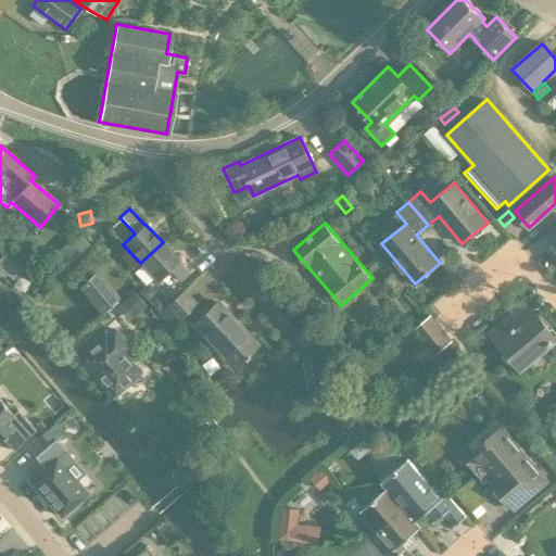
[(64,244),(60,250),(72,261),(87,244),(74,232),(63,243),(64,244)]
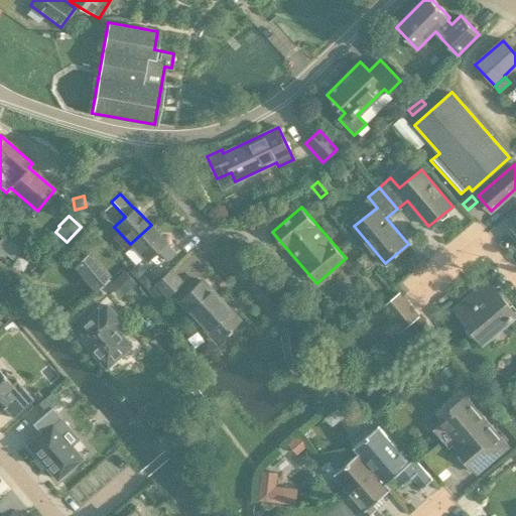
[(165,242),(166,242),(151,225),(130,244),(132,245),(124,252),(132,260),(138,261),(143,257),(146,261),(157,251),(166,260),(174,252),(165,242)]
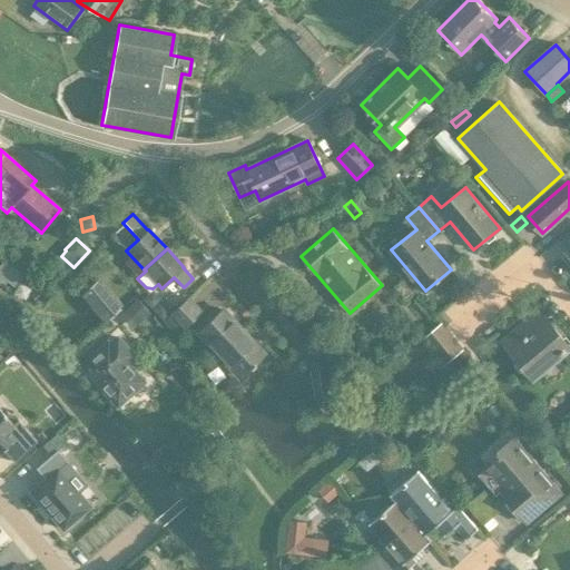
[(105,321),(121,306),(97,278),(80,293),(105,321)]
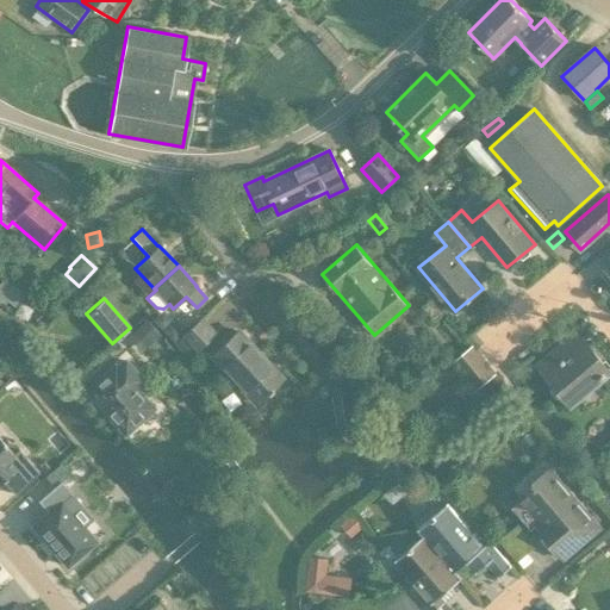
[(431,300),(424,307),(434,318),(441,311),(431,300)]
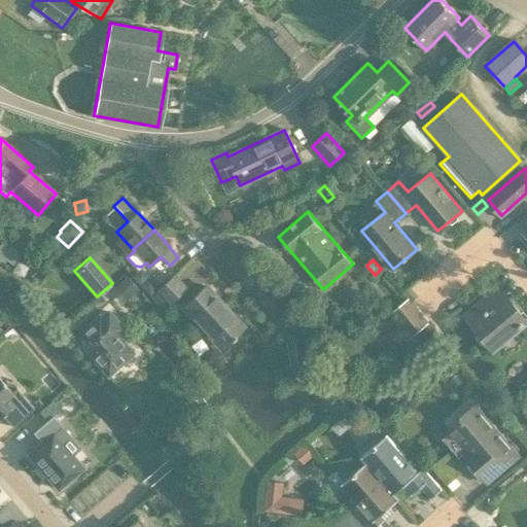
[(135,286),(126,277),(109,291),(118,302),(135,286)]
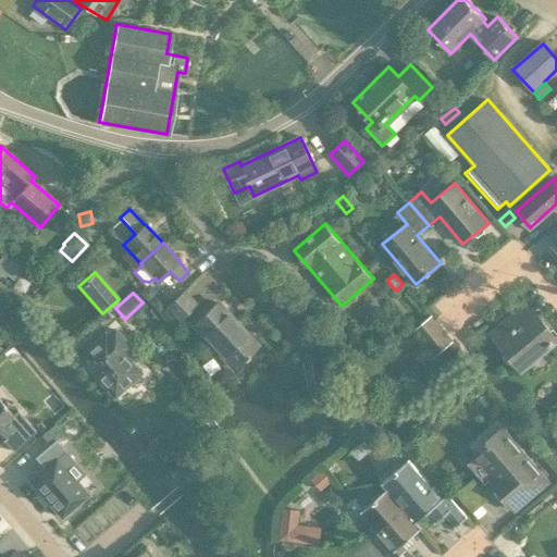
[(158,293),(148,301),(158,311),(168,302),(158,293)]
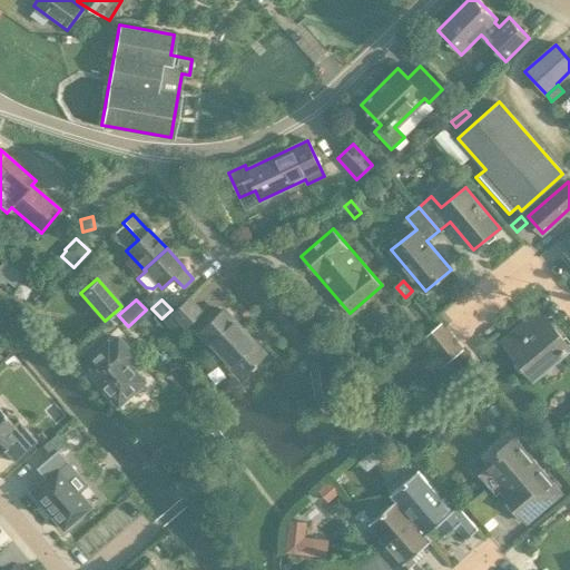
[(172,313),(161,322),(166,327),(174,335),(179,330),(183,326),(198,313),(186,300),(172,313)]
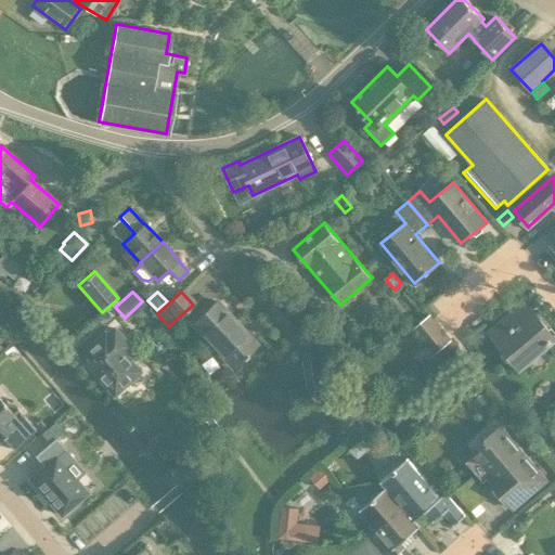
[(232,366),(257,345),(216,300),(192,323),(232,366)]
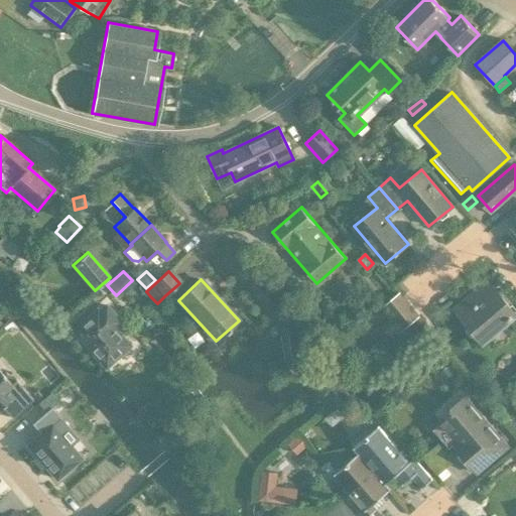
[(495,291),(489,296),(481,287),(455,309),(471,328),(478,320),(491,336),(515,315),(495,291)]
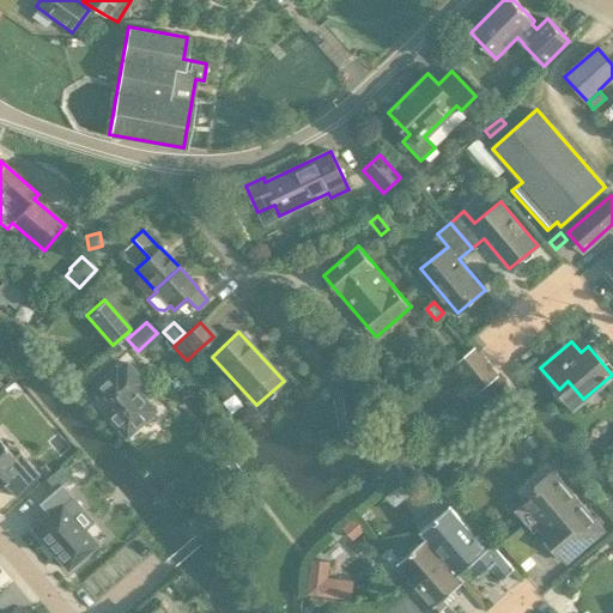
[(479,390),(498,375),(474,347),(456,363),(479,390)]
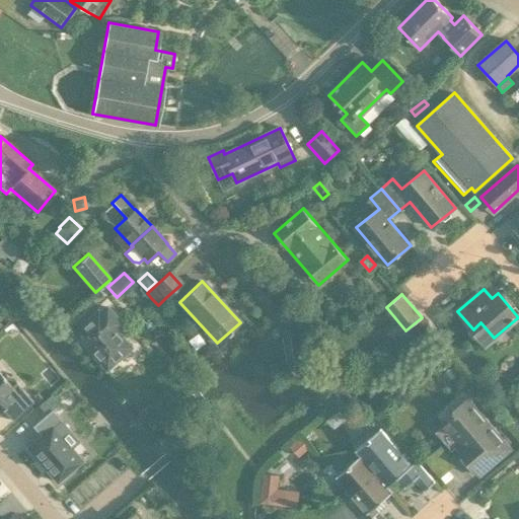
[(115,330),(122,324),(106,308),(99,314),(97,312),(74,334),(95,357),(95,362),(99,366),(103,366),(106,370),(131,348),(115,330)]
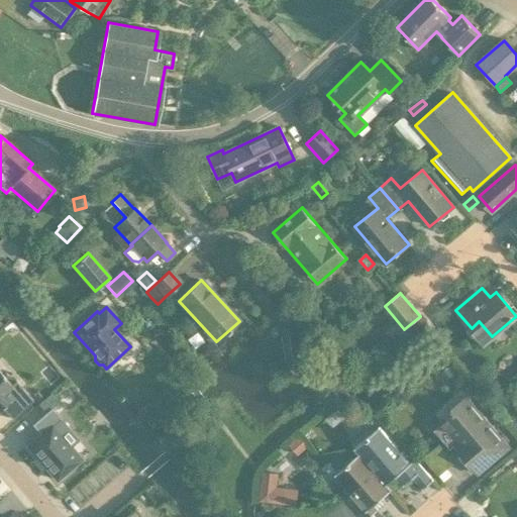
[(0,364),(0,409),(2,407),(12,418),(31,401),(0,364)]
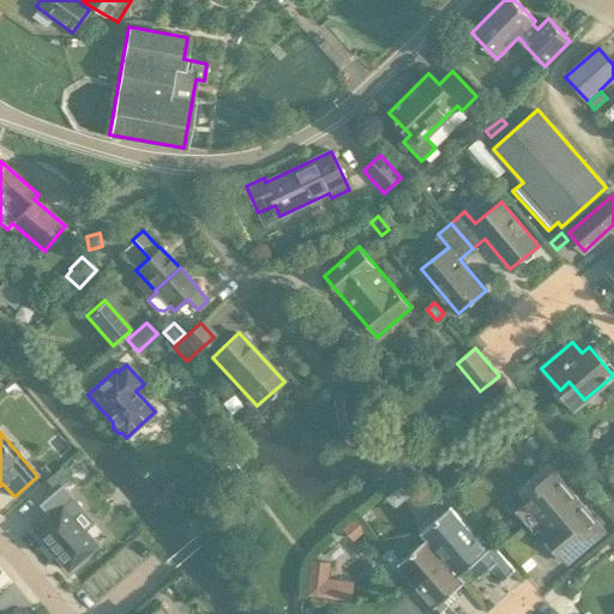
[(404,456),(403,456),(396,463),(407,475),(415,468),(411,463),(404,456)]
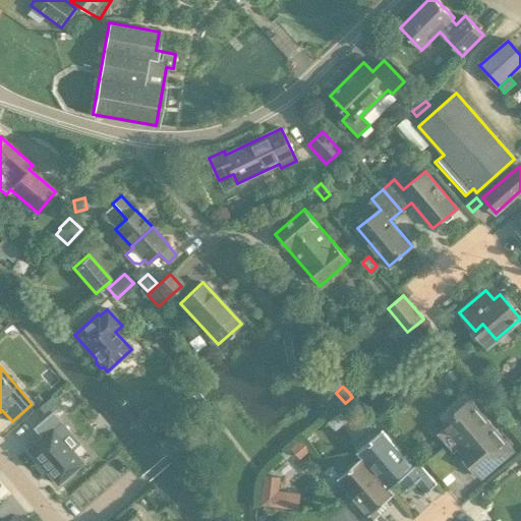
[(50,397),(38,408),(46,417),(58,407),(50,397)]
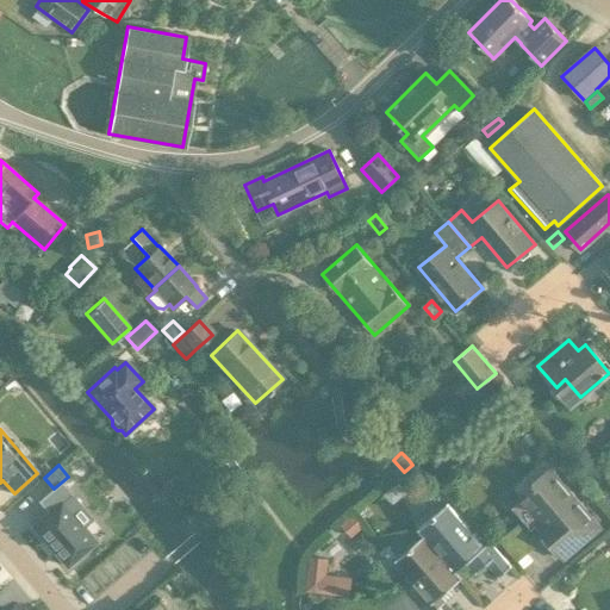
[(565,560),(602,528),(551,468),(518,496),(522,499),(511,508),(530,530),(536,526),(565,560)]
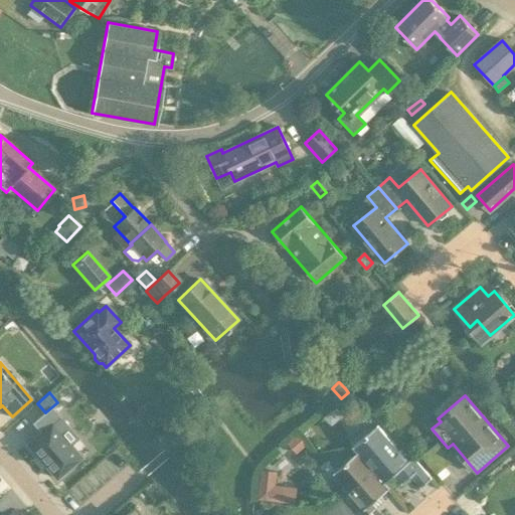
[(59,417),(27,444),(58,482),(86,459),(78,450),(82,447),(59,417)]
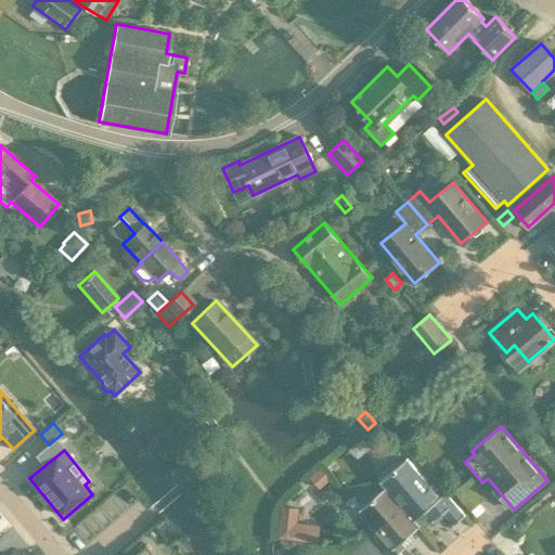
[(444,493),(440,497),(408,459),(379,482),(384,488),(385,488),(414,521),(416,520),(424,513),(433,523),(443,513),(454,526),(465,516),(444,493)]
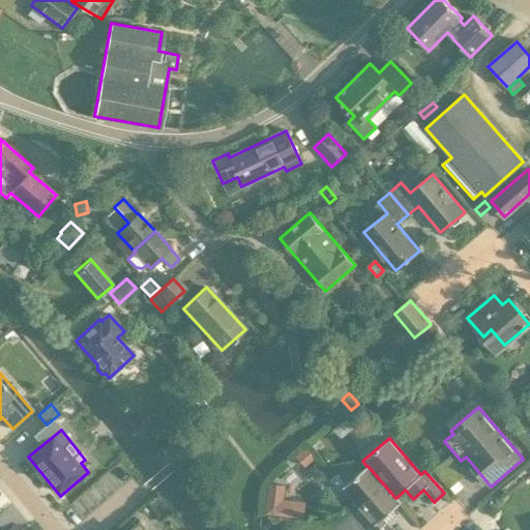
[(306,466),(316,458),(306,447),(297,454),(306,466)]
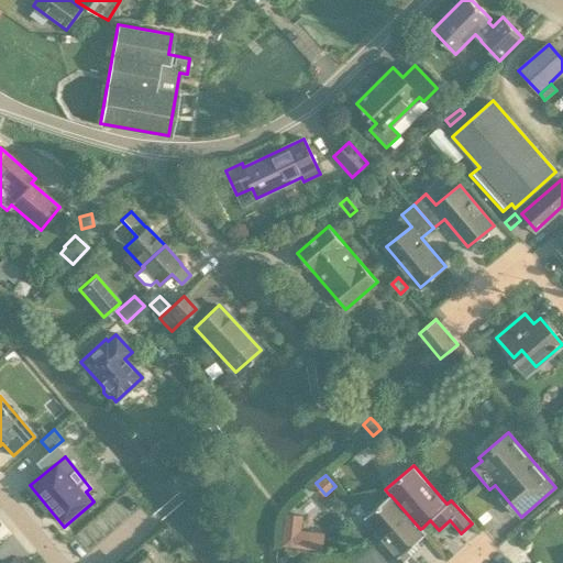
[(422,528),(420,529),(390,495),(389,495),(364,517),(382,537),(376,541),(395,562),(401,562),(411,555),(408,551),(427,533),(422,528)]
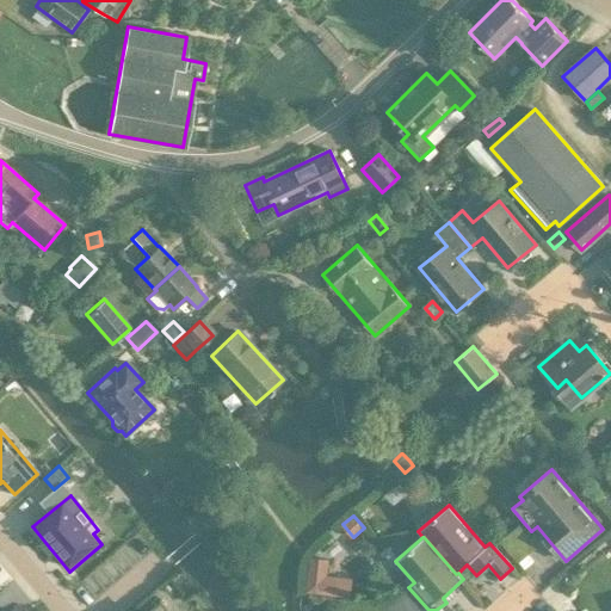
[(309,559),(306,593),(334,596),(350,598),(352,580),(337,579),(325,576),(326,561),(309,559)]
